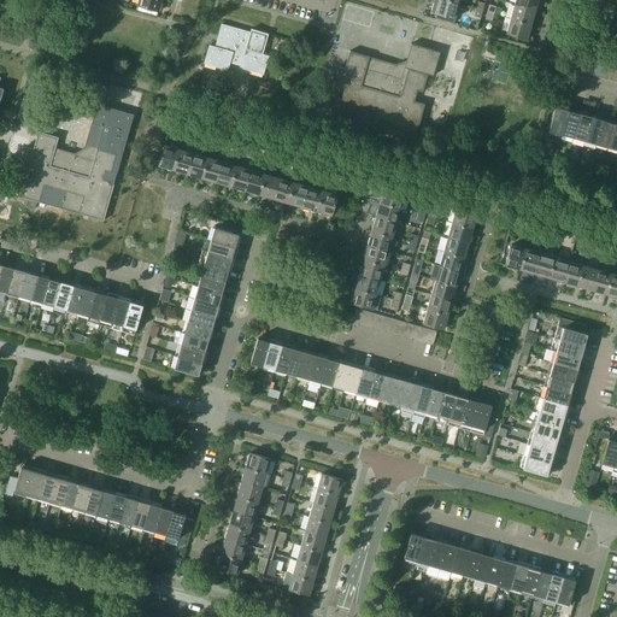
[(160,0),(139,0),(137,5),(158,11),(160,0)]
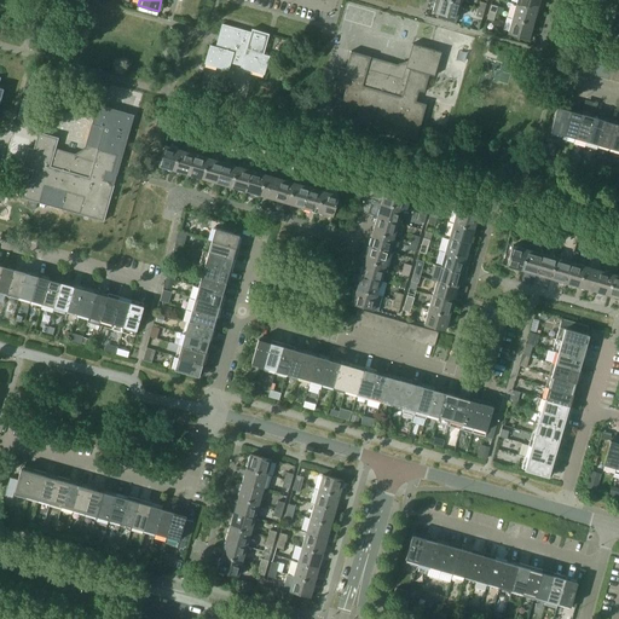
[(435,3),(433,11),(437,12),(439,13),(437,17),(456,23),(457,18),(461,4),(447,0),(439,0),(439,4),(435,3)]
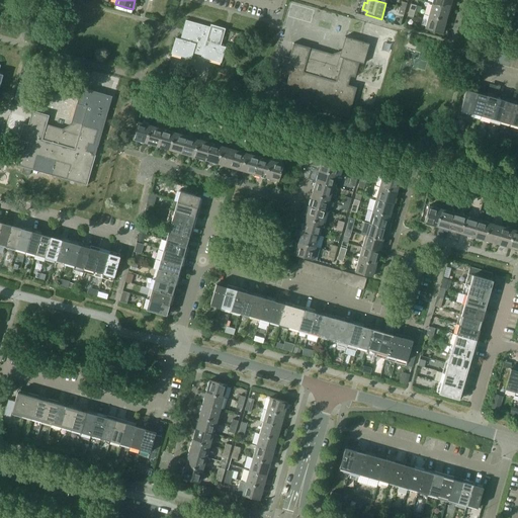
[(432,0),(432,3),(449,8),(451,0),(432,0)]
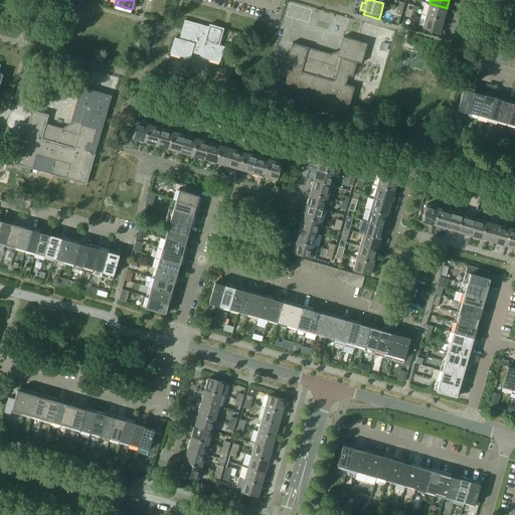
[(430,3),(426,15),(444,20),(447,8),(430,3)]
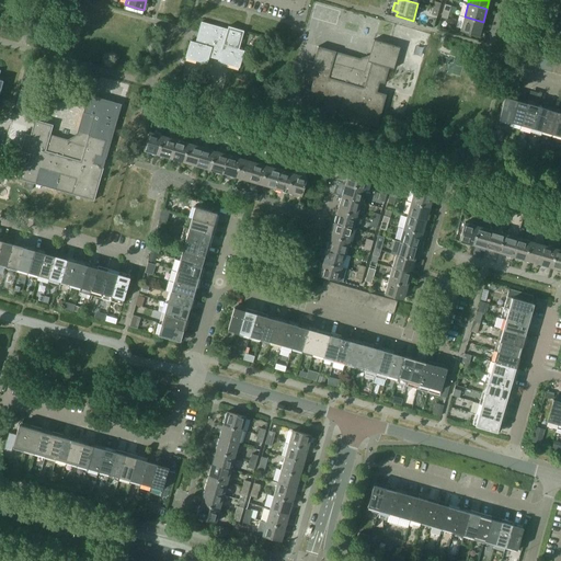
[(483,22),(465,16),(460,30),(479,35),(483,22)]
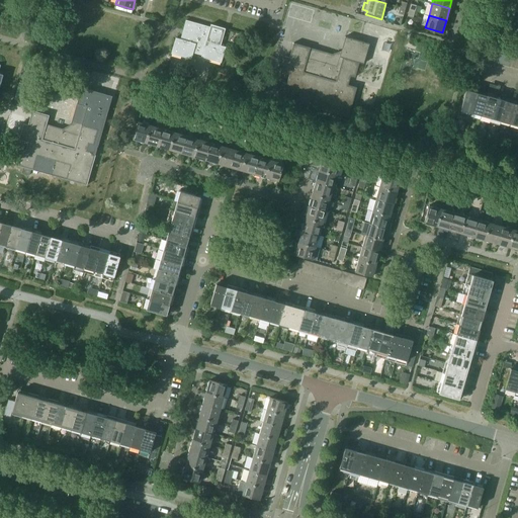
[(226,28),(210,24),(210,26),(186,20),(181,38),(176,37),(171,54),(191,59),(193,53),(201,55),(201,57),(222,62),(226,47),(221,45),(226,28)]
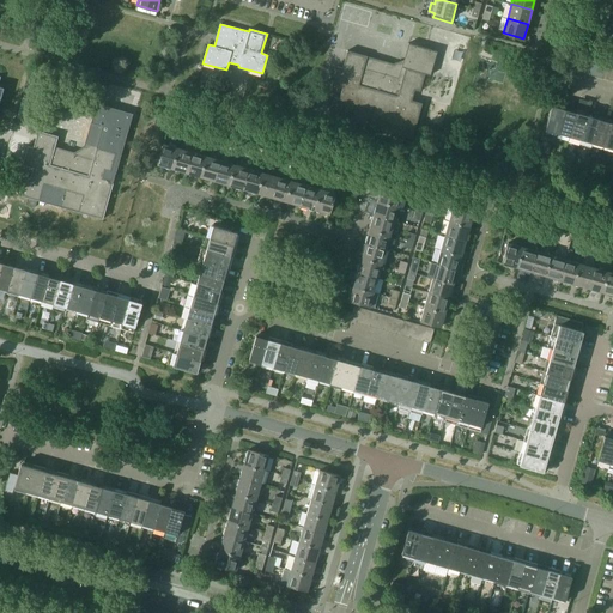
[(329,115),(349,121),(353,103),(375,110),(370,127),(412,139),(423,103),(412,99),(414,90),(420,91),(425,74),(430,76),(437,52),(408,43),(408,44),(402,66),(368,56),(347,50),(343,68),(338,66),(332,85),(344,87),(340,98),(334,97),(329,115)]
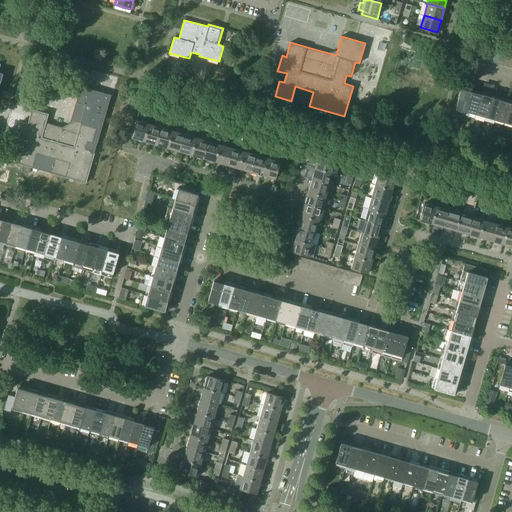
[(470,56),(476,57),(479,46),(474,44),(470,56)]
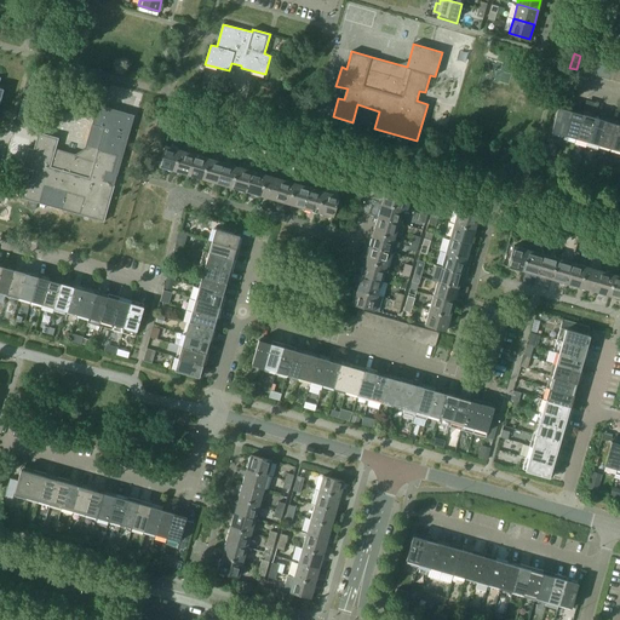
[(577,69),(583,72),(587,58),(580,56),(577,69)]
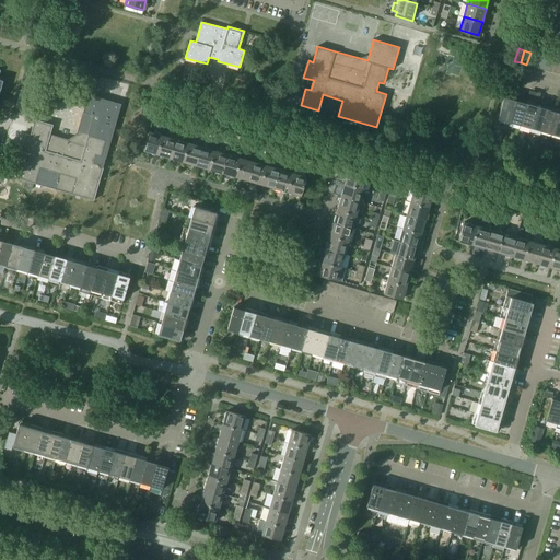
[(526,65),(533,67),(536,54),(531,53),(526,65)]
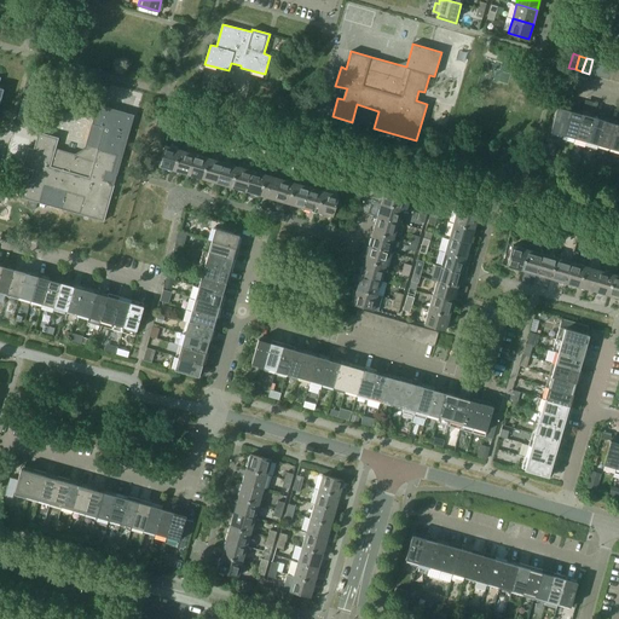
[(589,74),(596,75),(600,62),(593,59),(589,74)]
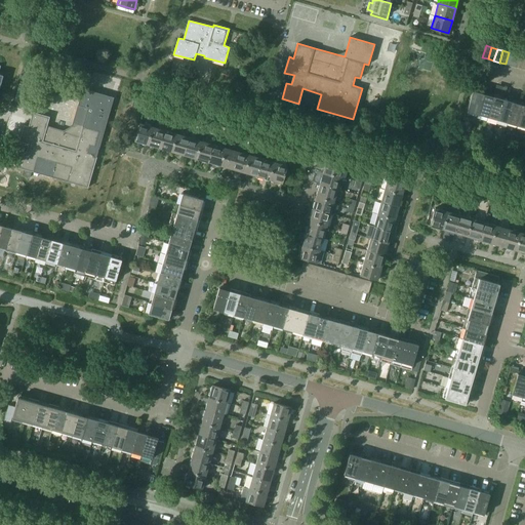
[(506,64),(511,66),(514,53),(509,52),(506,64)]
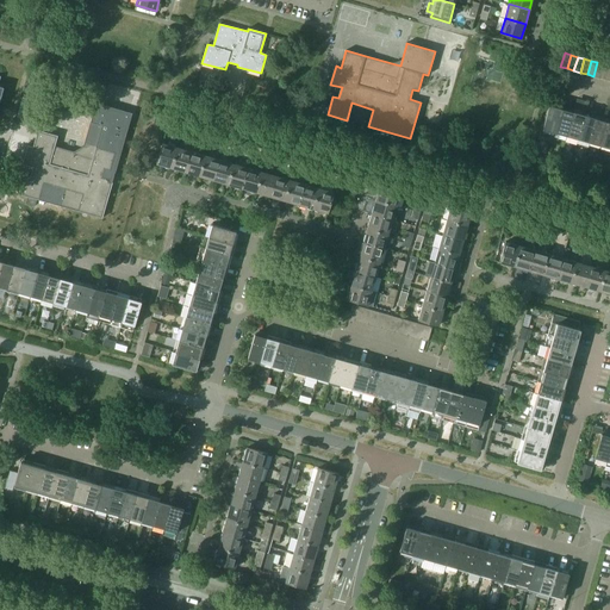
[(593,76),(601,78),(604,64),(597,62),(593,76)]
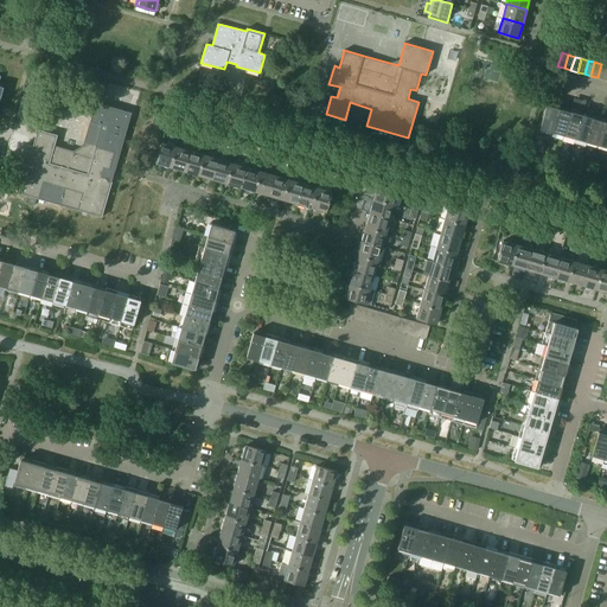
[(17,116),(25,119),(31,100),(23,97),(17,116)]
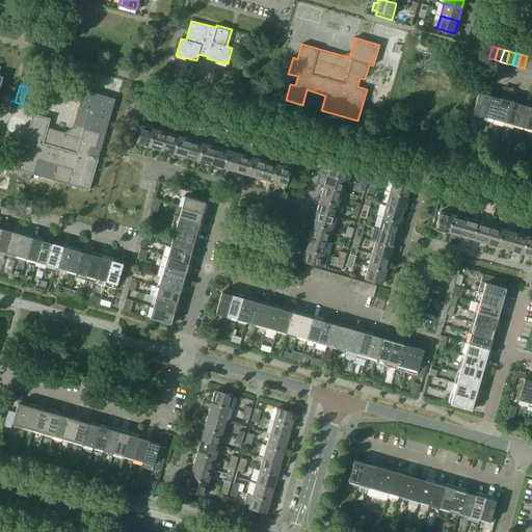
[(22,153),(17,169),(24,171),(23,178),(30,180),(32,174),(33,174),(55,180),(89,190),(101,150),(109,120),(115,98),(114,98),(85,89),(83,89),(79,106),(73,127),(72,130),(68,134),(64,133),(47,128),(50,118),(33,113),(29,128),(24,127),(20,142),(29,145),(27,155),(22,153)]
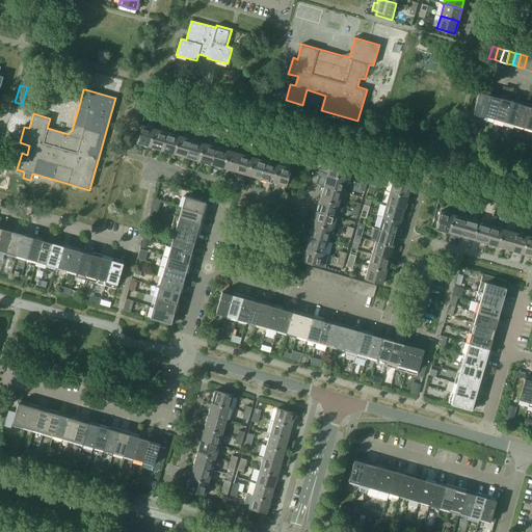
[(473,112),(484,115),(490,95),(479,91),(473,112)]
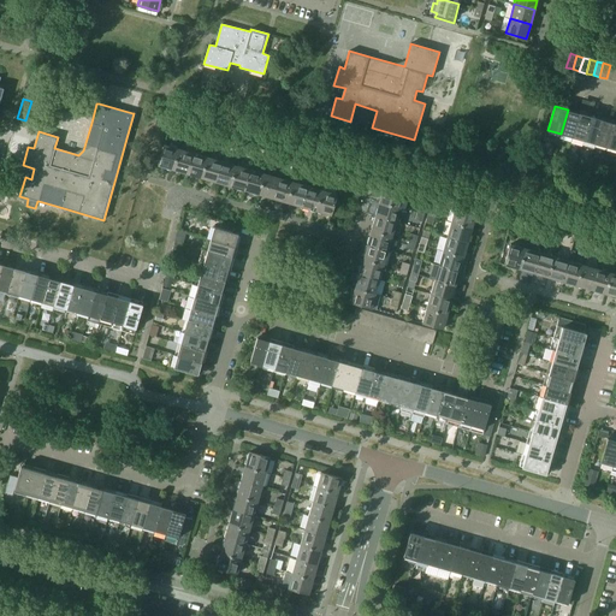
[(561,134),(572,137),(579,113),(568,110),(561,134)]
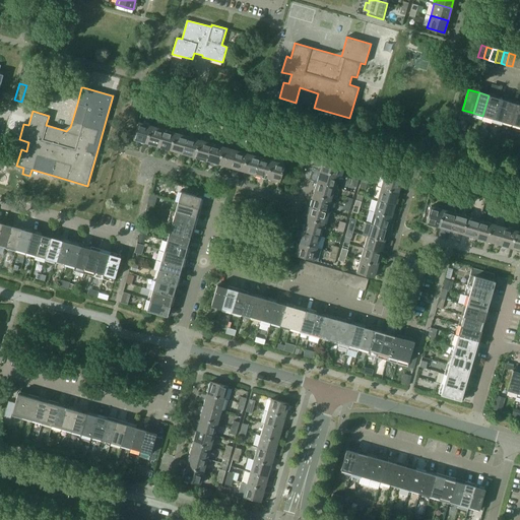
[(482,116),(493,119),(499,99),(489,95),(482,116)]
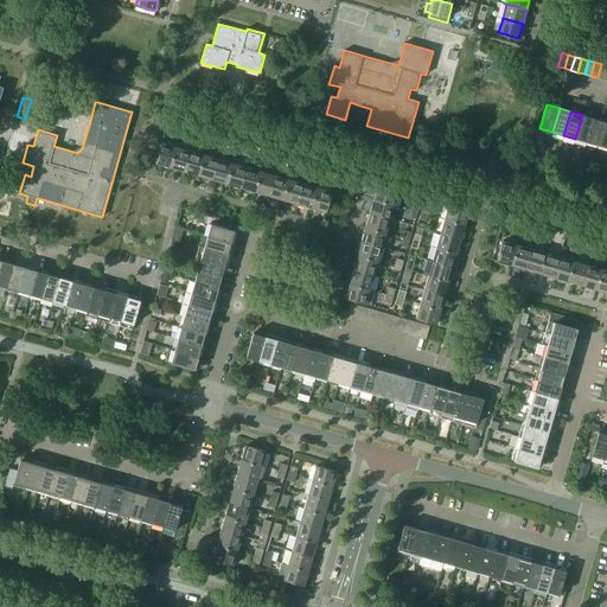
[(575,139),(587,141),(593,117),(582,115),(575,139)]
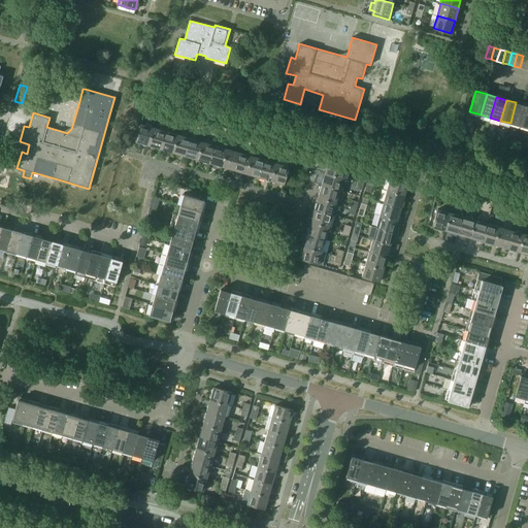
[(510,123),(520,126),(526,105),(516,102),(510,123)]
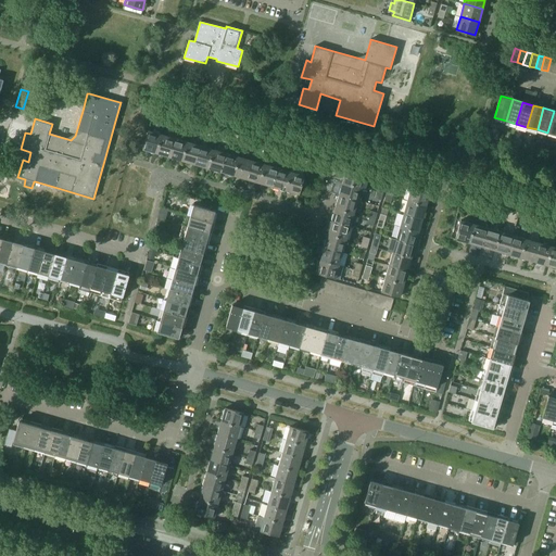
[(142,149),(156,153),(162,135),(148,130),(142,149)]
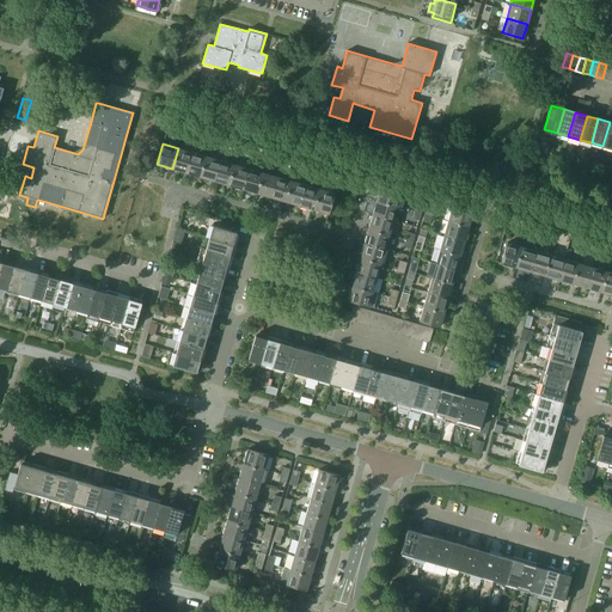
[(172,169),(187,172),(193,152),(178,148),(172,169)]
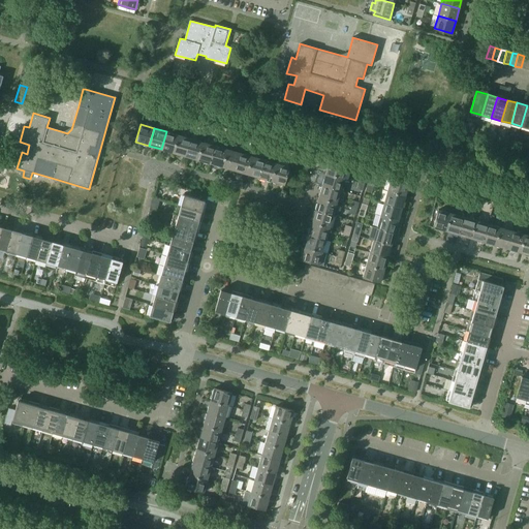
[(489,130),(486,141),(492,142),(495,132),(489,130)]
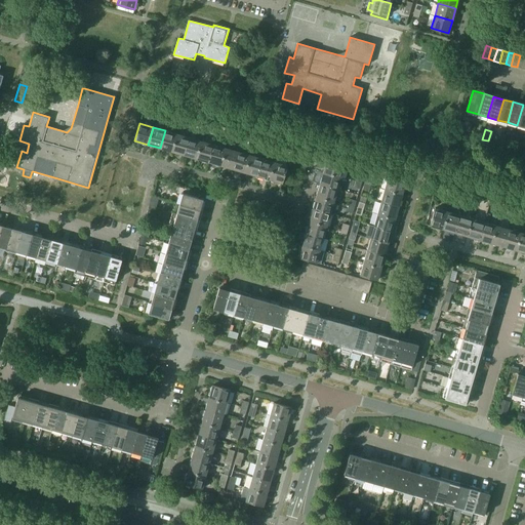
[(160,148),(172,152),(176,133),(165,130),(160,148)]
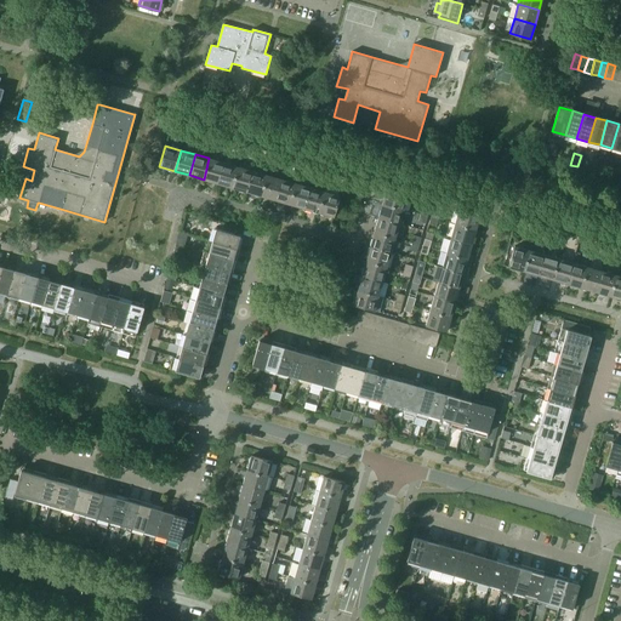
[(204,180),(217,183),(223,163),(209,158),(204,180)]
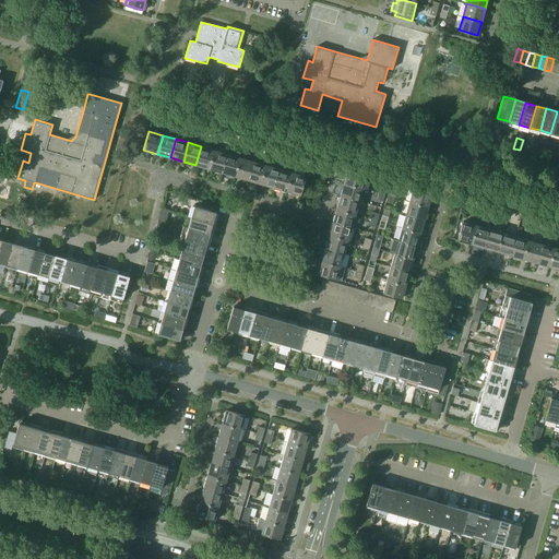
[(195,165),(209,169),(214,150),(201,146),(195,165)]
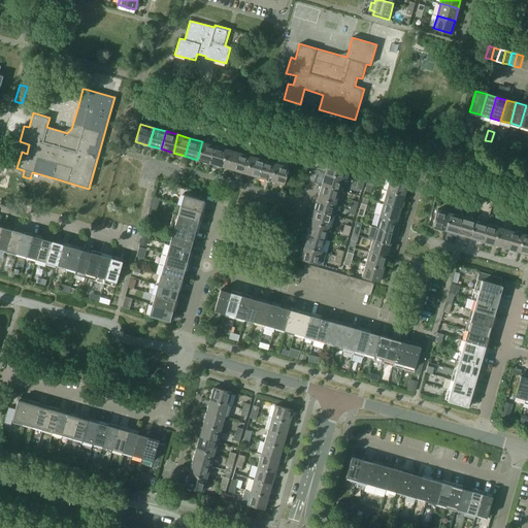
[(197,160),(209,163),(215,145),(202,141),(197,160)]
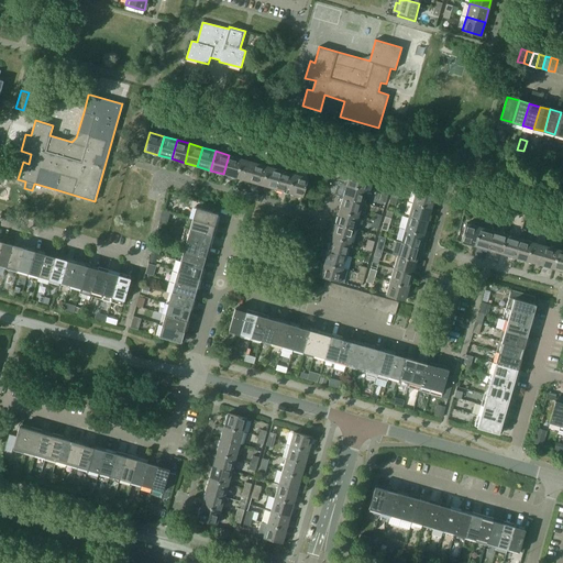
[(223,174),(236,177),(242,158),(229,155),(223,174)]
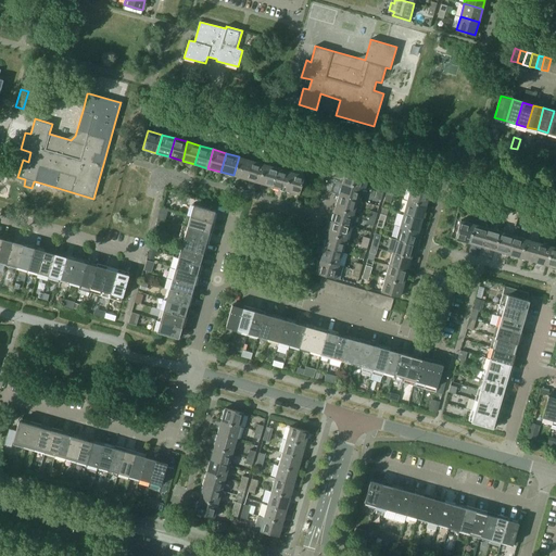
[(234,175),(247,179),(252,161),(239,156),(234,175)]
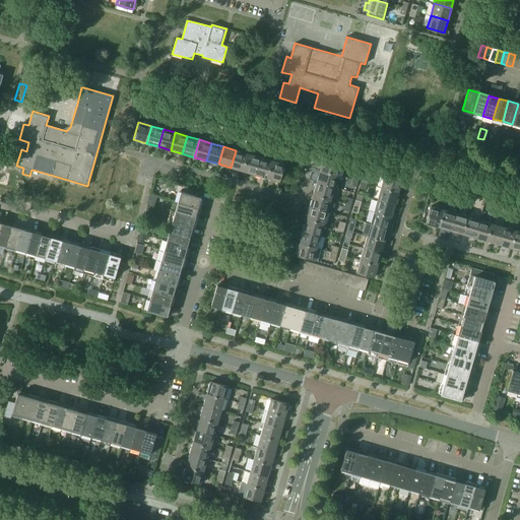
[(231,168),(243,171),(248,153),(236,150),(231,168)]
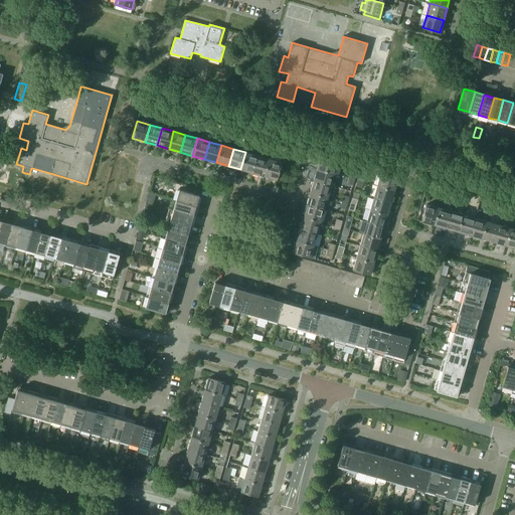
[(240,169),(252,173),(258,155),(245,152),(240,169)]
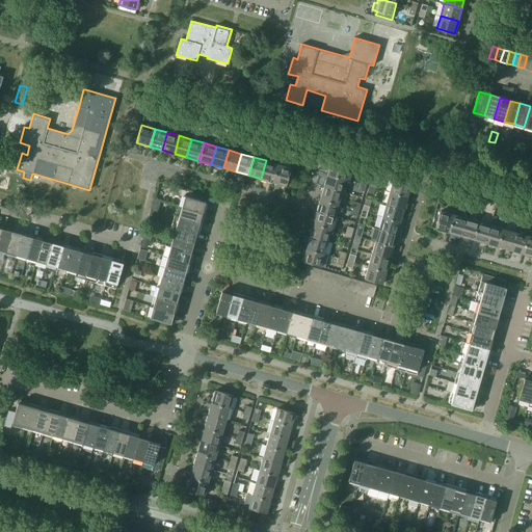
[(261,179),(273,182),(278,164),(266,160),(261,179)]
